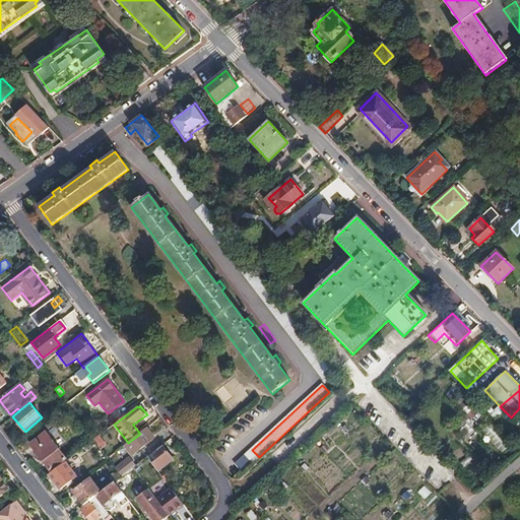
[(128,443),(125,445),(132,454),(154,438),(147,428),(140,434),(128,443)]
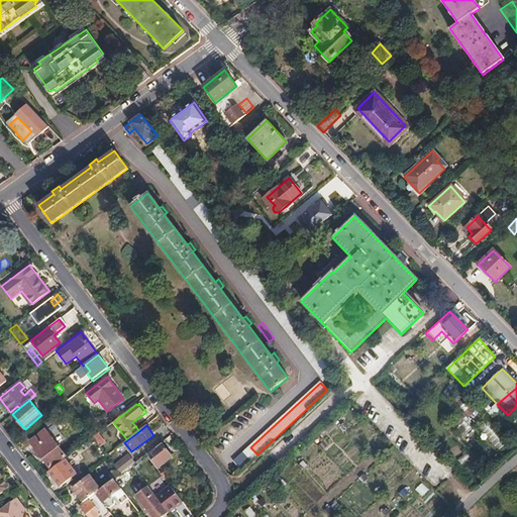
[(484,432),(499,449),(505,444),(490,427),(484,432)]
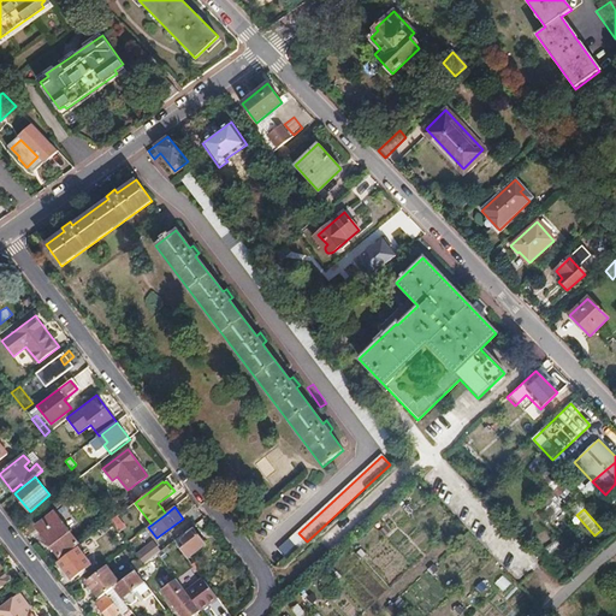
[(81,511),(70,520),(76,529),(82,523),(84,526),(89,522),(81,511)]
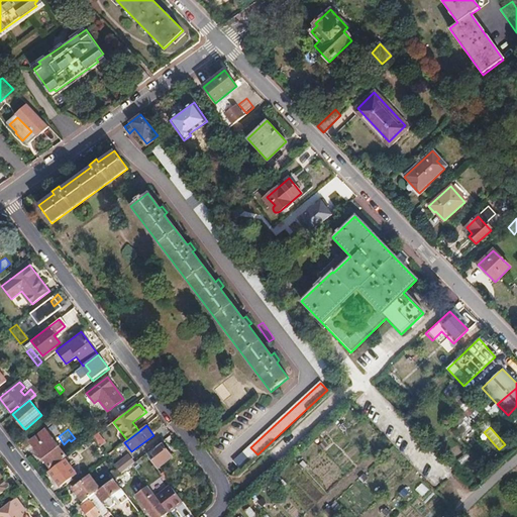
[(41,433),(30,441),(50,468),(66,455),(50,436),(46,439),(41,433)]
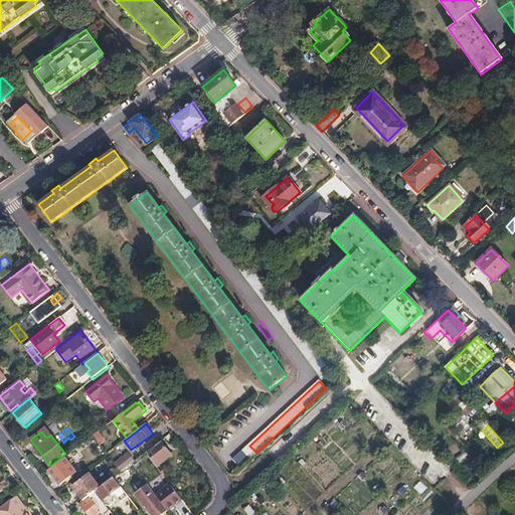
[(98,432),(93,436),(100,444),(105,440),(98,432)]
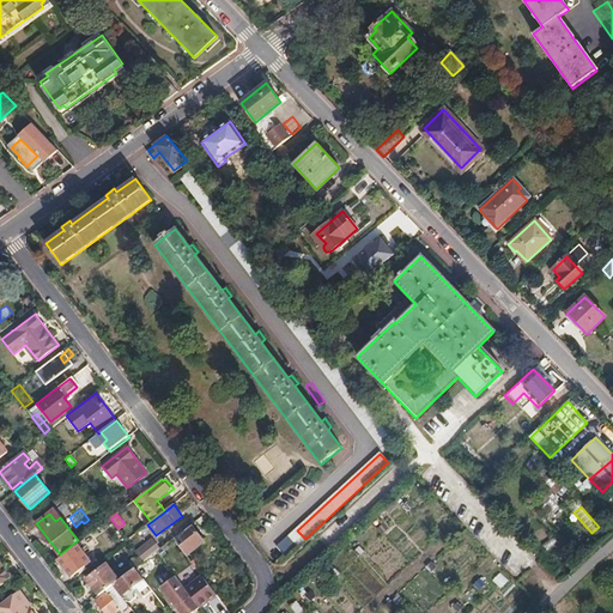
[(204,515),(196,521),(201,527),(208,521),(204,515)]
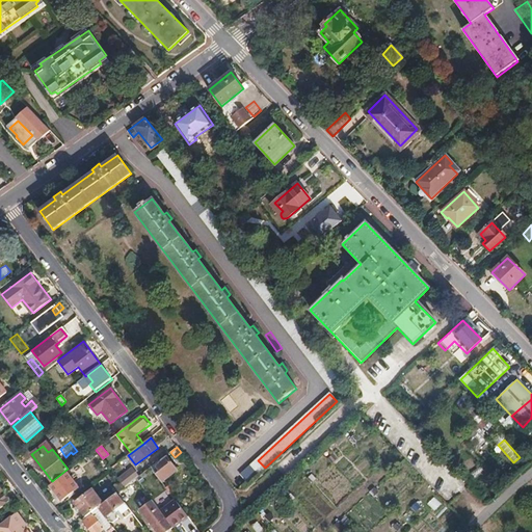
[(166,455),(151,468),(161,482),(178,470),(166,455)]
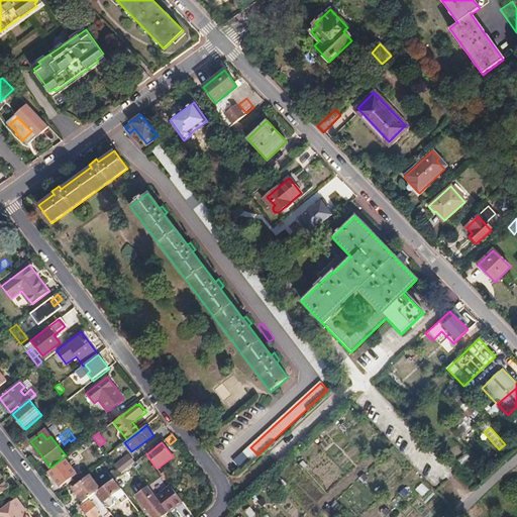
[(76,450),(69,455),(72,459),(79,454),(76,450)]
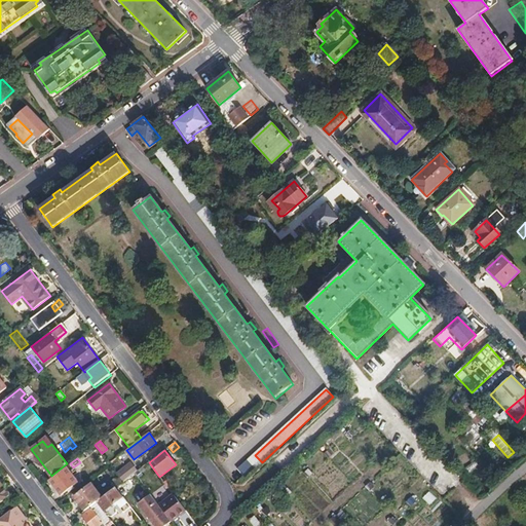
[(247,462),(239,467),(245,475),(252,470),(247,462)]
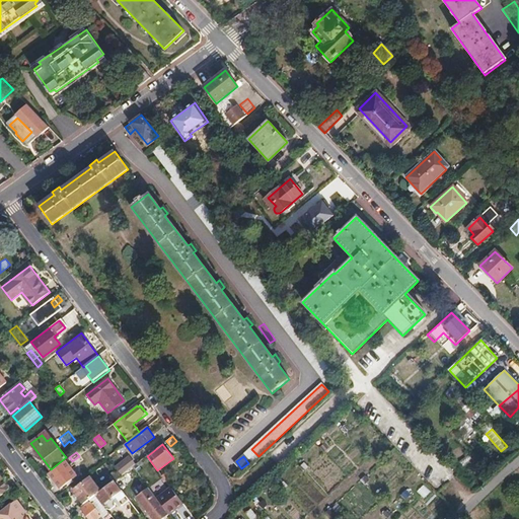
[(128,460),(117,469),(122,475),(133,466),(128,460)]
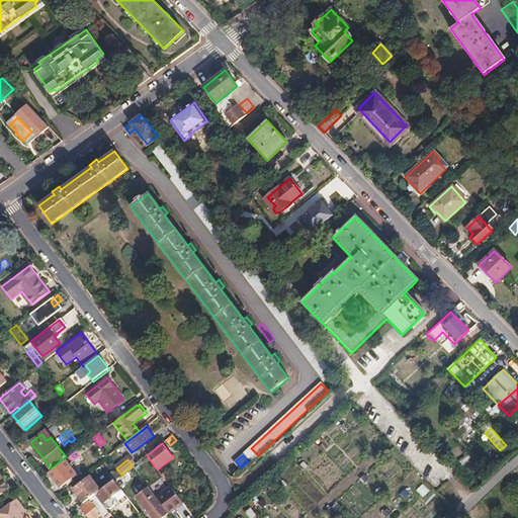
[(66,461),(50,473),(60,487),(76,475),(72,469),(75,467),(70,461),(68,463),(66,461)]
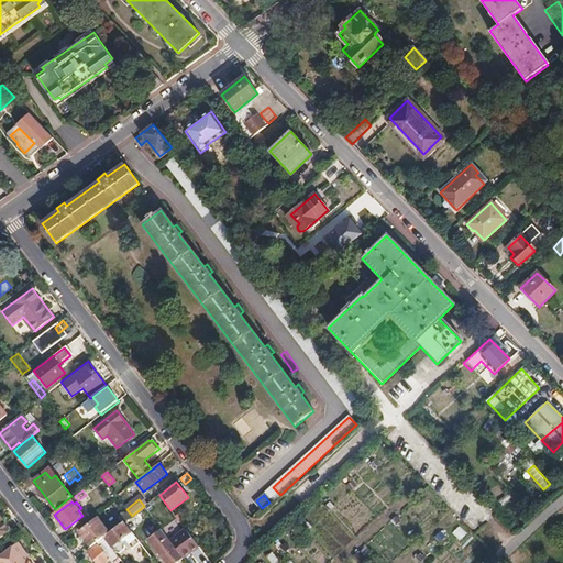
[(132,516),(125,520),(133,531),(138,529),(139,531),(146,526),(145,522),(151,518),(146,514),(148,511),(144,506),(132,516)]
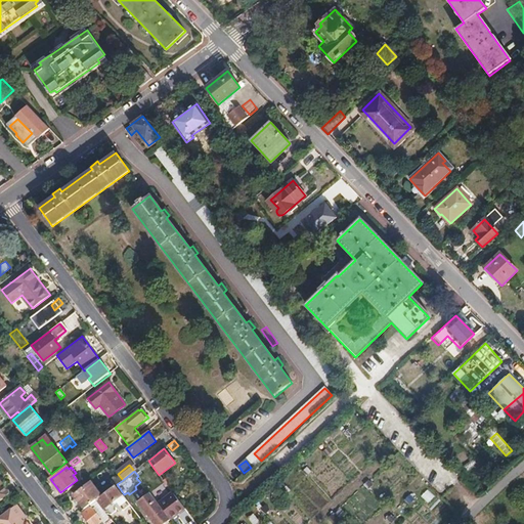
[(169,476),(163,480),(169,487),(174,483),(169,476)]
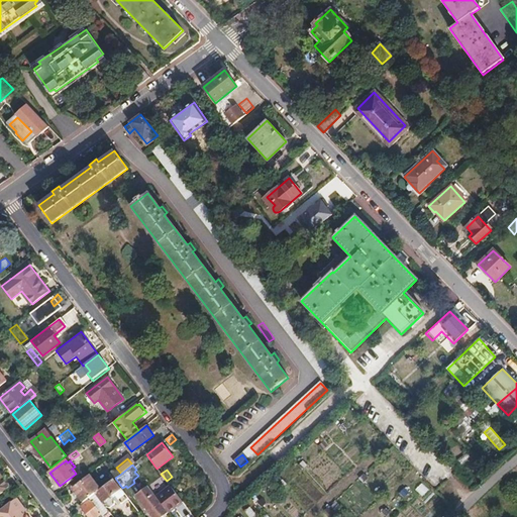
[(90,475),(73,488),(84,502),(96,493),(101,489),(90,475)]
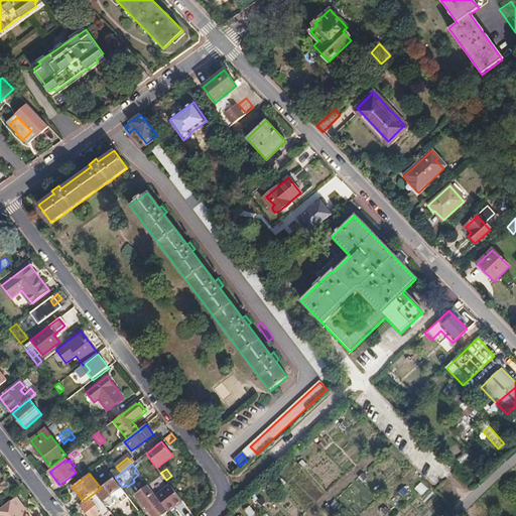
[(0,492),(9,486),(1,476),(0,477),(0,492)]
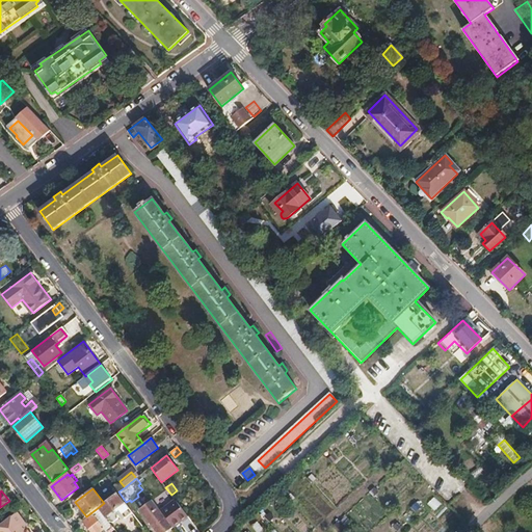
[(104,503),(99,507),(110,523),(113,522),(118,519),(118,515),(114,509),(117,507),(126,519),(133,513),(117,493),(104,503)]
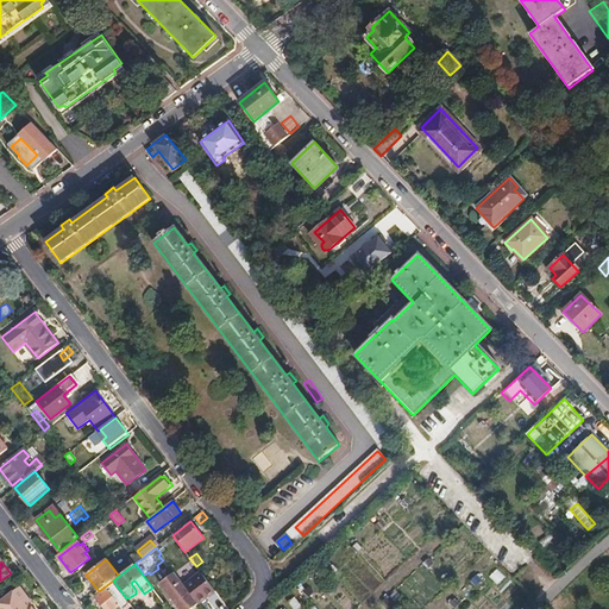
[(200,571),(183,584),(199,604),(215,591),(200,571)]
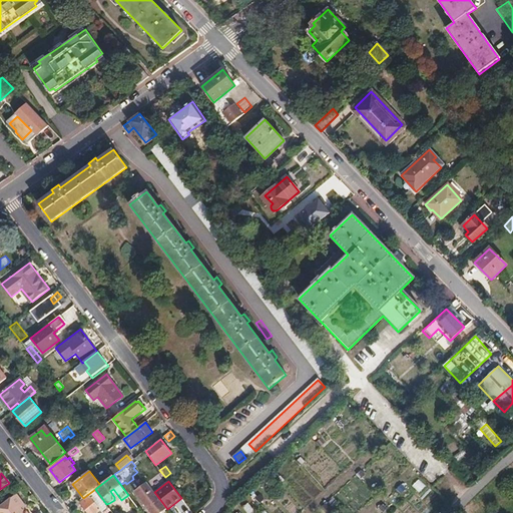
[(147,482),(135,491),(150,512),(161,512),(167,509),(154,492),(147,482)]
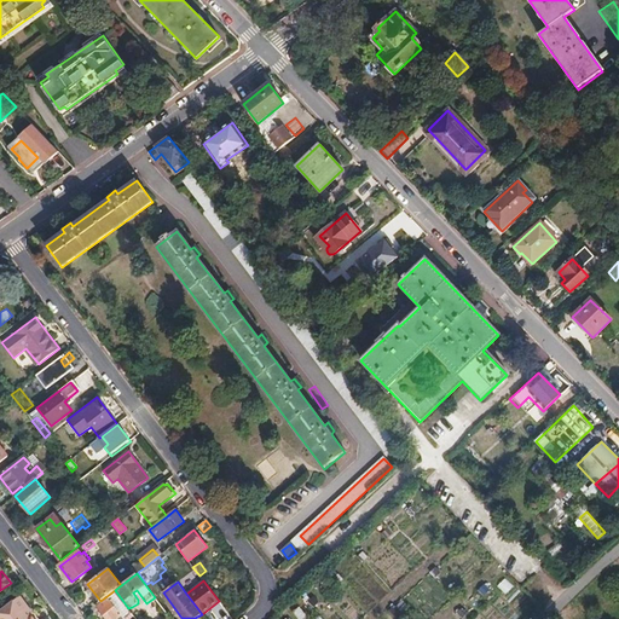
[(100,601),(98,603),(100,607),(99,608),(106,617),(104,618),(117,618),(121,617),(123,618),(131,618),(134,617),(128,608),(115,590),(100,601)]
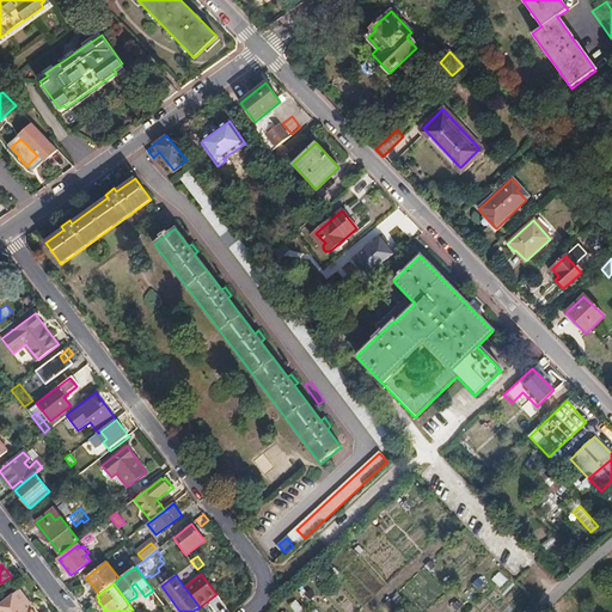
[(18,588),(0,603),(0,611),(32,611),(25,603),(28,600),(18,588)]
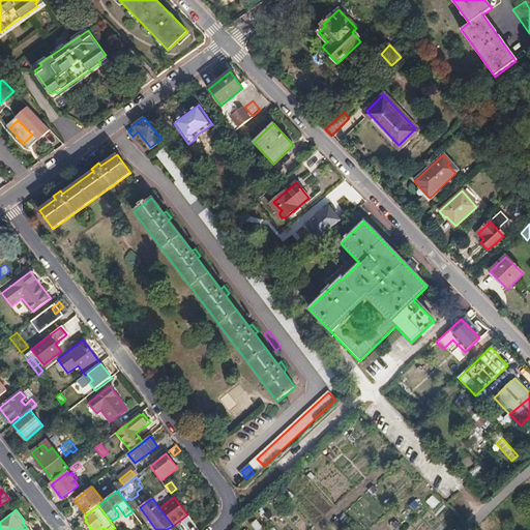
[(31,529),(24,520),(22,522),(28,529),(31,529)]
